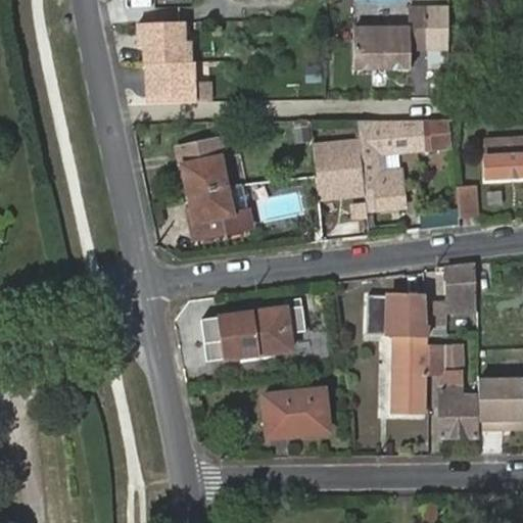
[(353,29),(353,72),(407,74),(408,53),(425,53),(426,8),(409,8),(408,30),(353,29)]
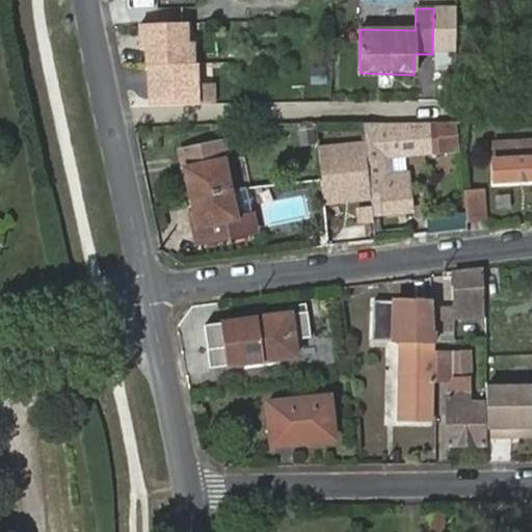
[(187,24),(140,25),(141,49),(147,49),(148,65),(151,65),(194,65),(194,64),(193,43),(188,44),(187,24)]
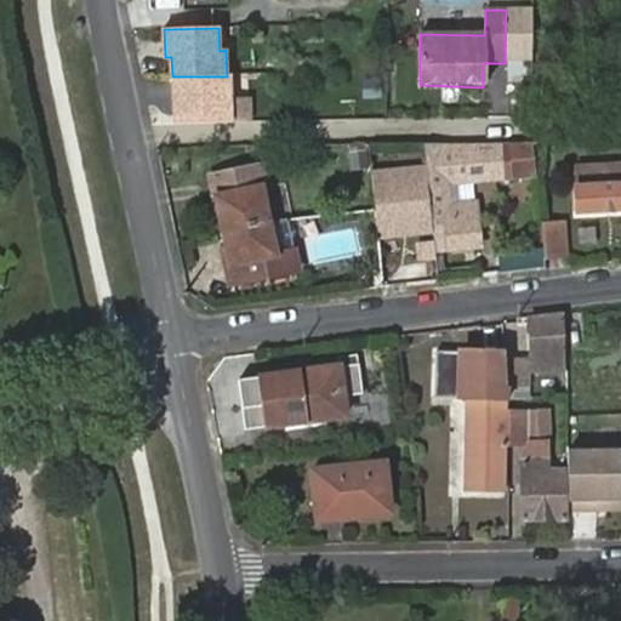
[(227,77),(176,77),(177,125),(234,124),(233,100),(233,75),(227,75),(227,77)]
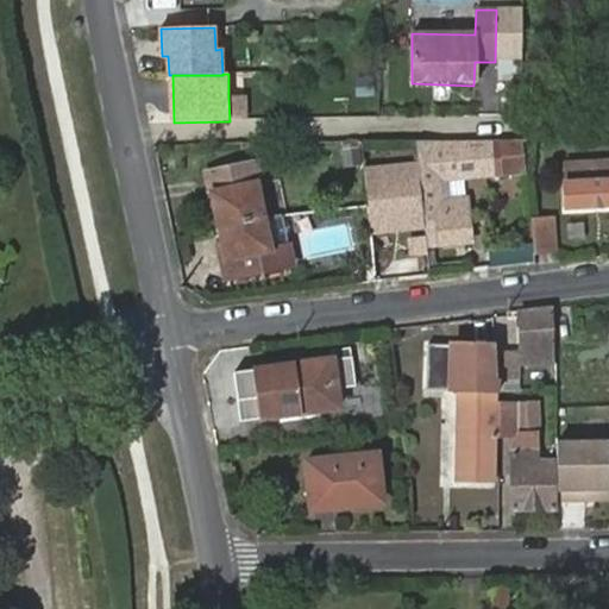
[(246,96),(228,98),(230,121),(248,120),(246,96)]
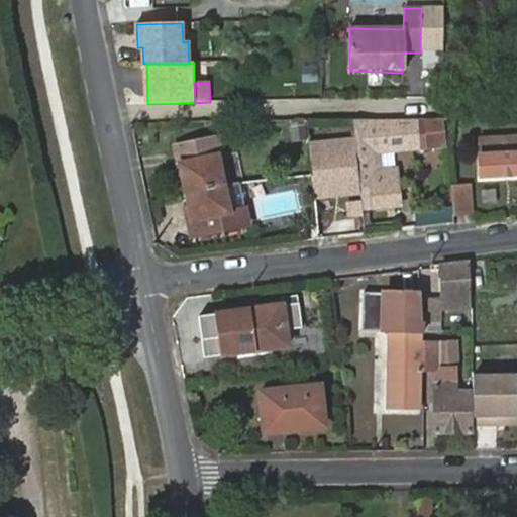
[(371,136),(354,136),(363,207),(401,203),(396,165),(375,168),(373,151),(392,148),(390,120),(369,121),(371,136)]
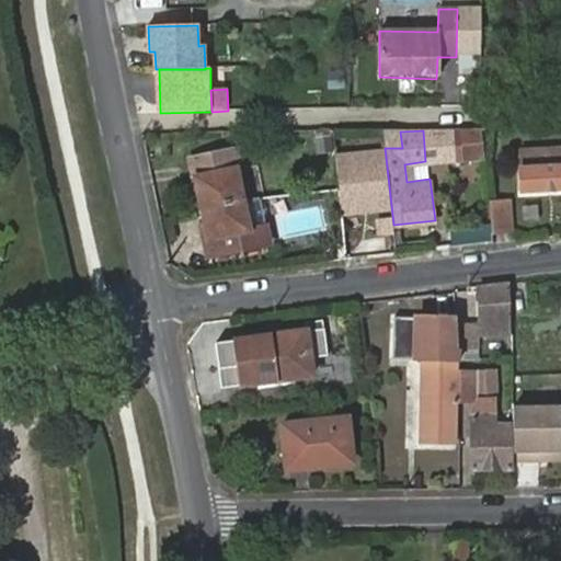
[(400,132),(382,133),(385,148),(402,148),(400,132)]
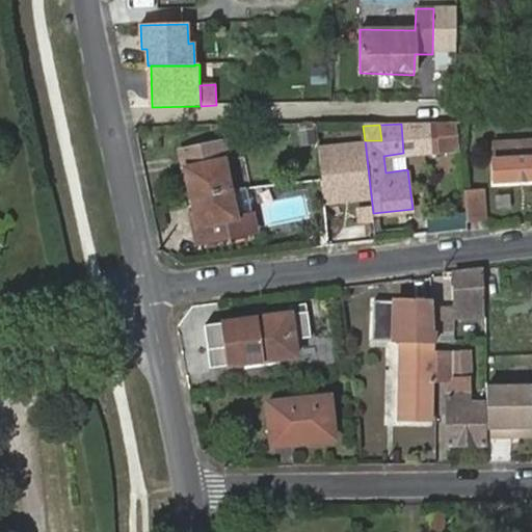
[(181,152),(190,196),(229,188),(222,162),(232,160),(229,140),(181,152)]
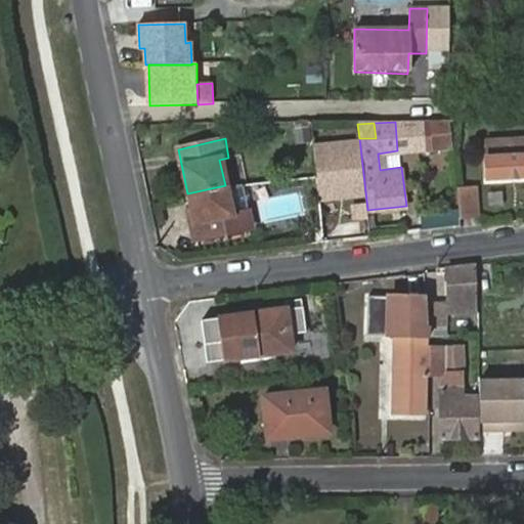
[(365,199),(356,140),(314,145),(320,205),(365,199)]
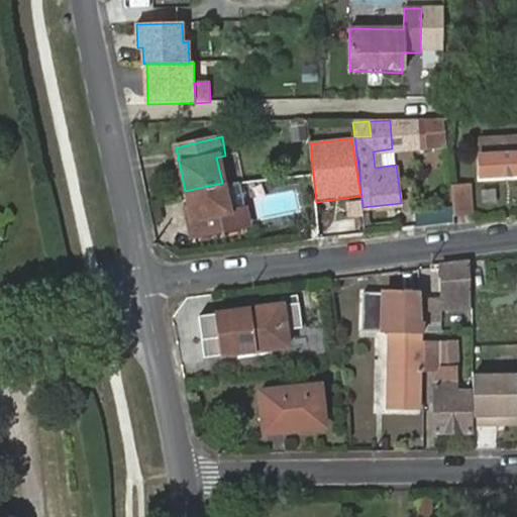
[(516,152),(479,154),(481,174),(516,172),(516,152)]
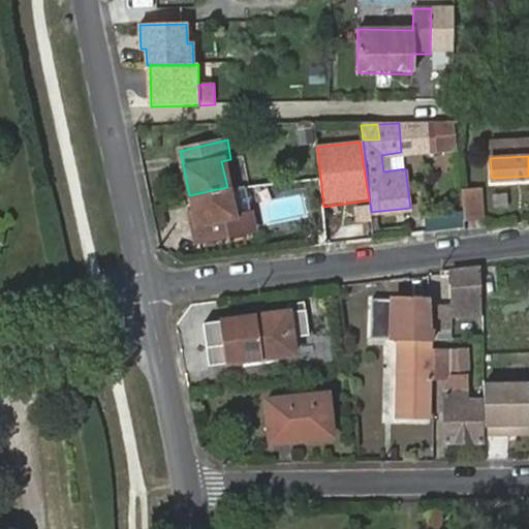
[(227,187),(189,195),(195,225),(199,244),(255,234),(252,213),(234,217),(227,187)]
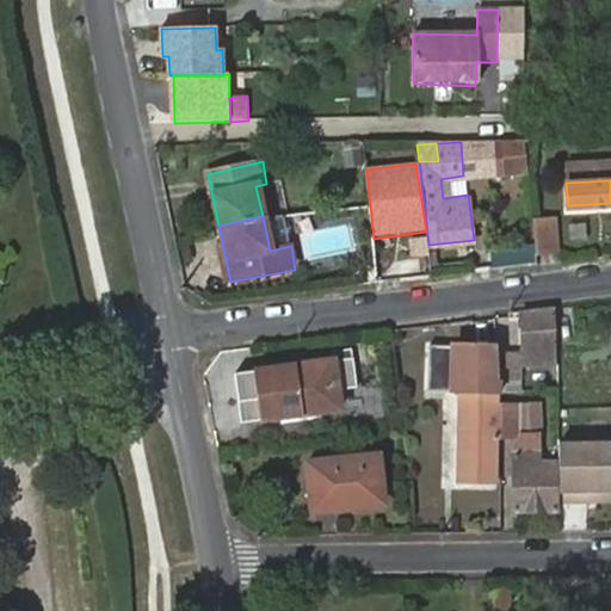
[(554,217),(532,220),(537,253),(557,251),(554,217)]
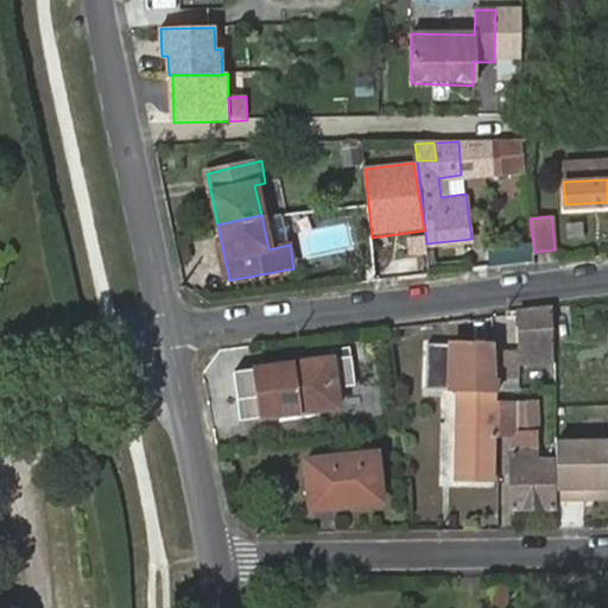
[(550,308),(519,312),(520,352),(551,350),(550,308)]
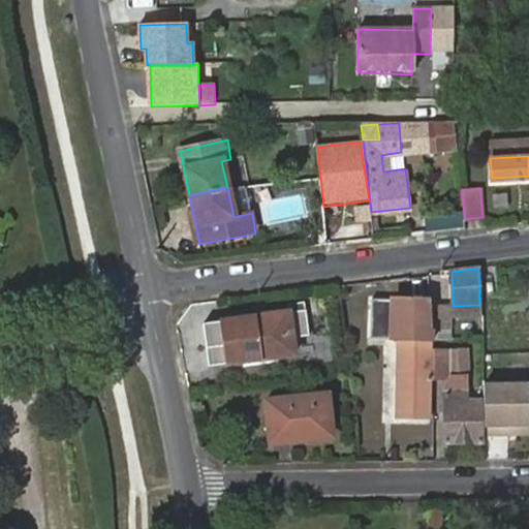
[(374,297),(374,335),(392,335),(392,297),(374,297)]
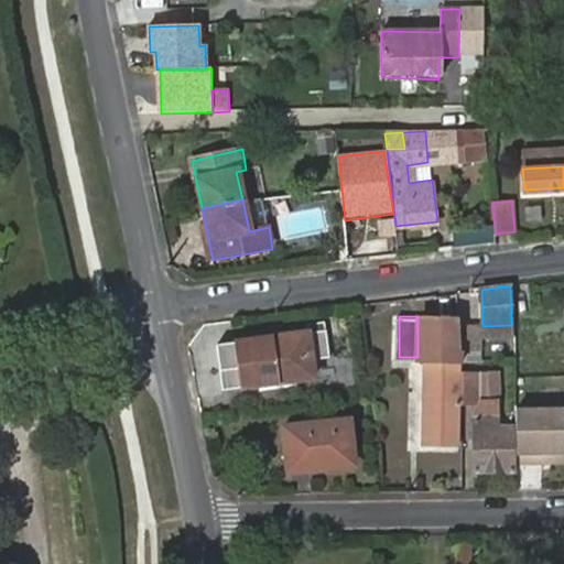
[(459,444),(459,371),(459,350),(457,346),(453,346),(454,320),(433,320),(432,360),(425,361),(424,444),(459,444)]
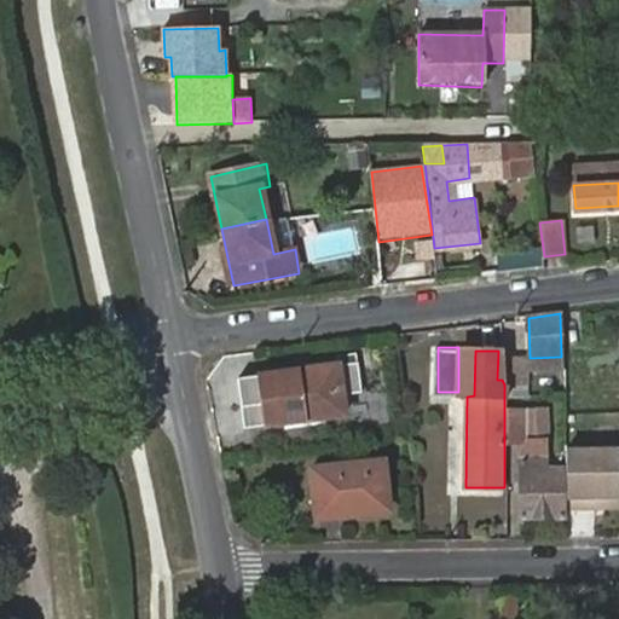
[(530,358),(501,359),(502,380),(504,385),(531,383),(530,358)]
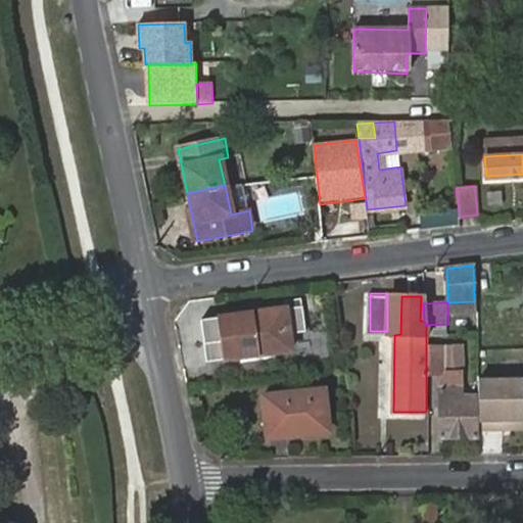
[(199,318),(206,359),(291,349),(290,333),(306,331),(301,305),(199,318)]
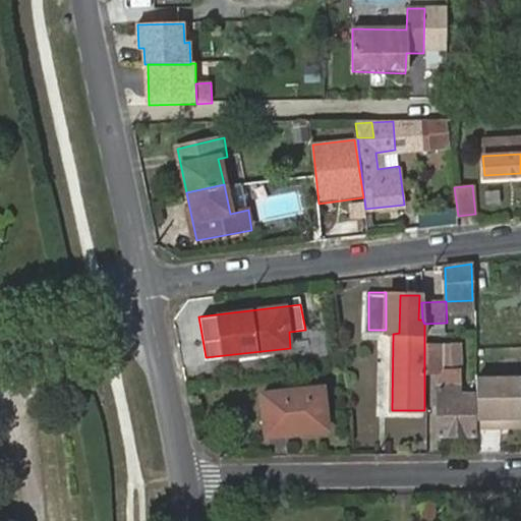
[(462,344),(425,346),(426,372),(443,372),(438,385),(439,436),(473,435),(472,396),(460,396),(460,385),(462,344)]
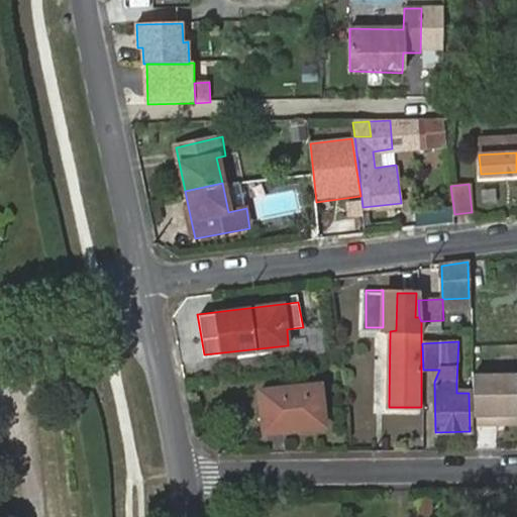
[(516,372),(474,373),(476,428),(516,427),(516,372)]
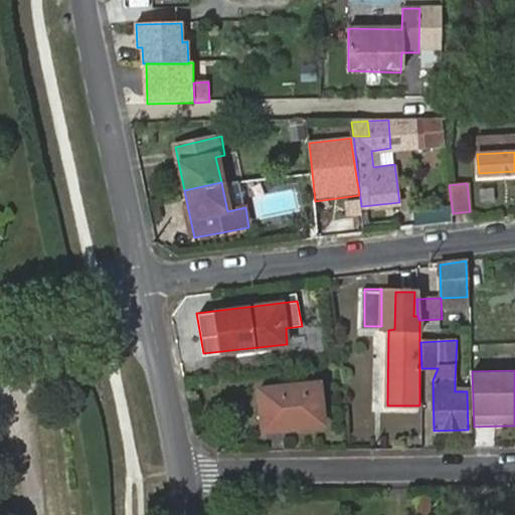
[(263,388),(265,427),(326,422),(323,384),(263,388)]
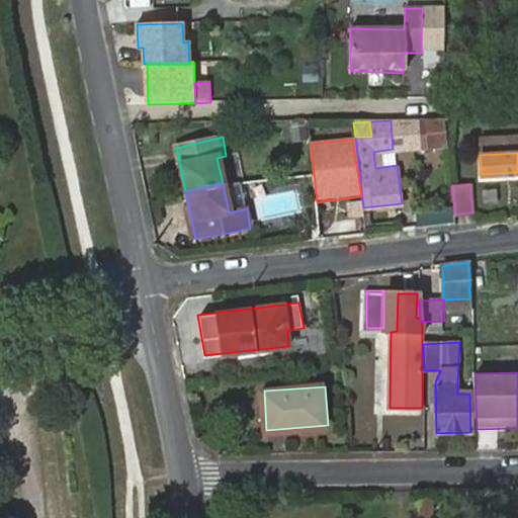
[(419,496),(420,517),(434,517),(434,495),(419,496)]
